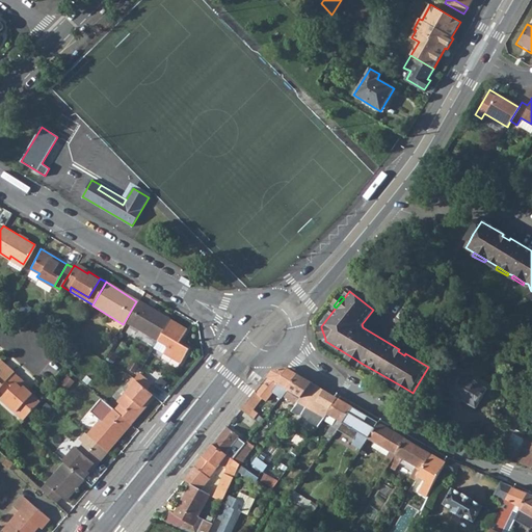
[(125,321),(138,329),(156,340),(168,319),(154,310),(153,312),(143,307),(144,306),(136,301),(125,321)]
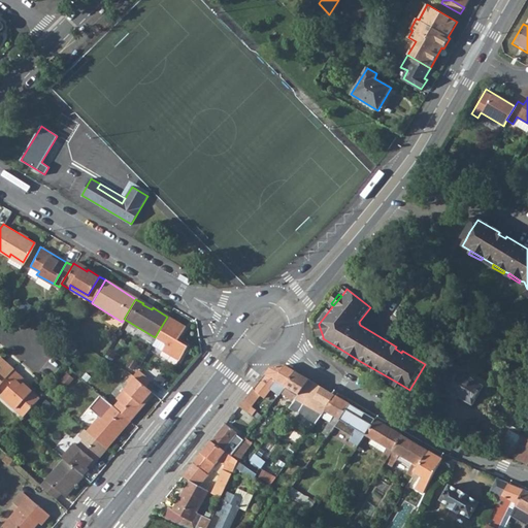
[(167,317),(155,337),(163,342),(160,350),(177,360),(187,345),(175,339),(184,326),(167,317)]
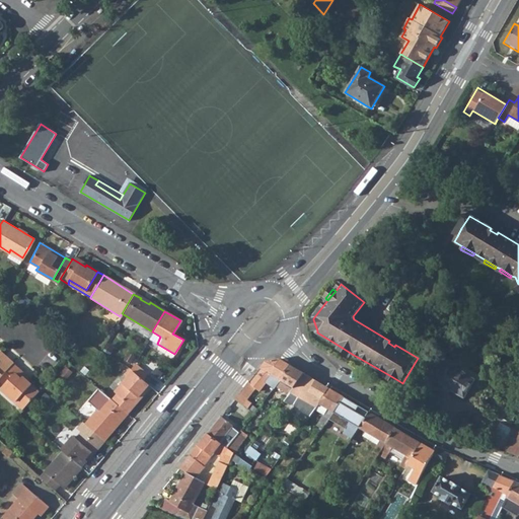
[(151,334),(152,331),(135,321),(134,323),(151,334)]
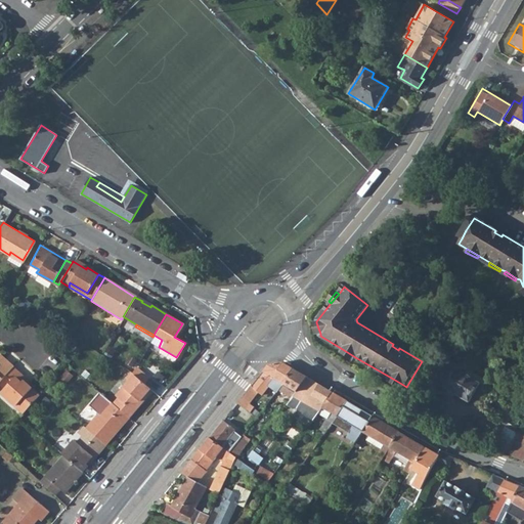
[(354,359),(355,357),(344,350),(343,353),(354,359)]
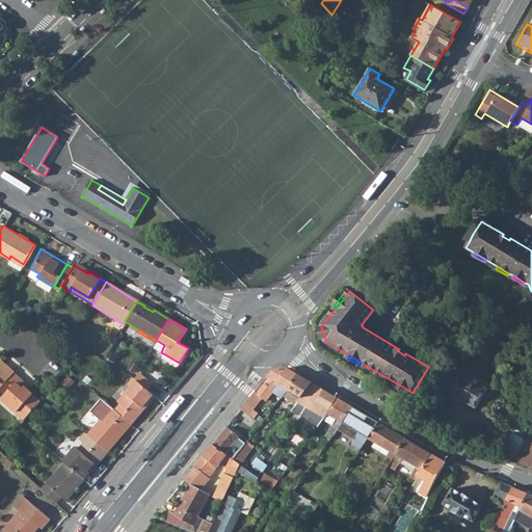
[(0,388),(14,373),(0,361),(0,388)]
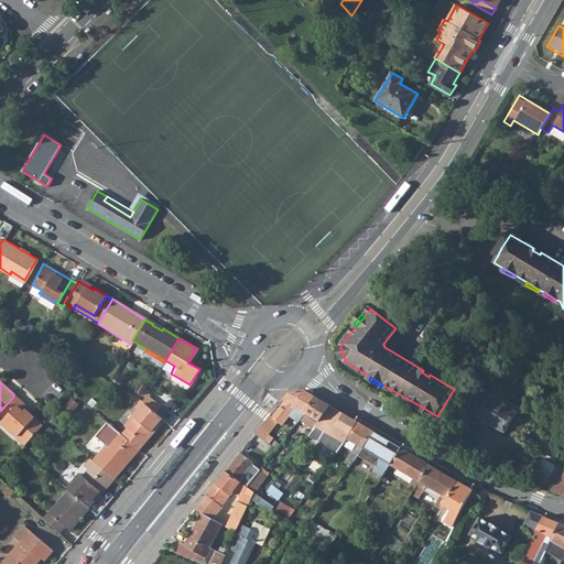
[(466,409),(505,432),(516,411),(505,404),(505,403),(490,396),(489,396),(477,389),(466,409)]
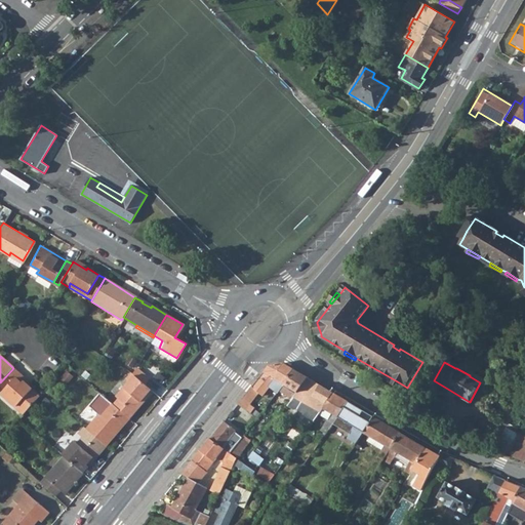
[(255,382),(265,390),(267,387),(269,389),(276,380),(273,378),(284,363),(269,365),(255,382)]
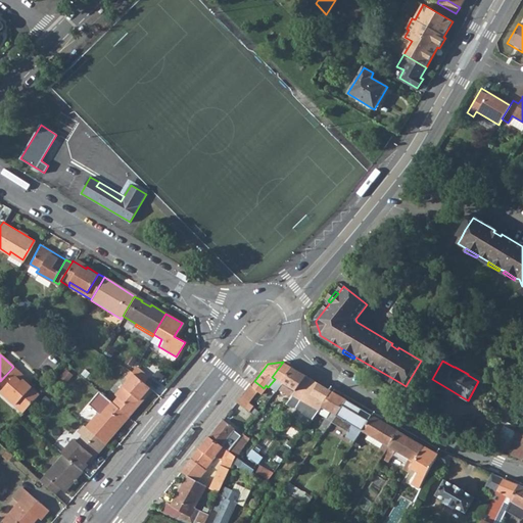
[(275,379),(268,387),(270,388),(266,394),(270,397),(282,382),(293,368),(283,362),(272,377),(275,379)]
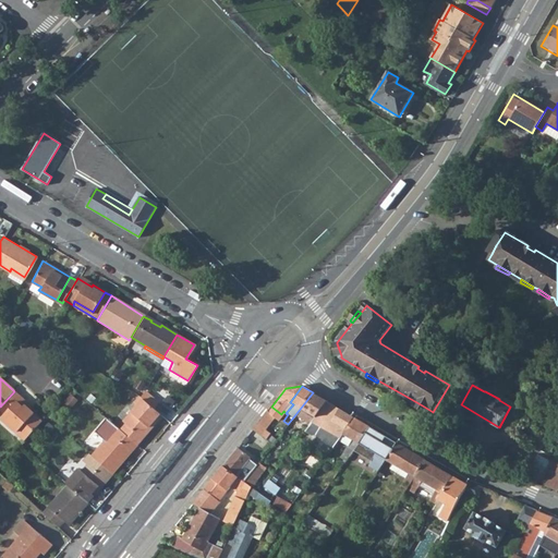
[(138,397),(152,408),(157,402),(144,390),(138,397)]
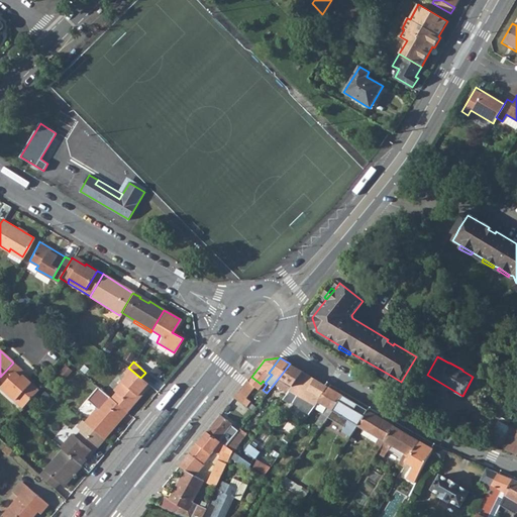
[(13,363),(0,377),(0,381),(3,384),(0,387),(16,401),(18,398),(25,405),(38,390),(26,379),(28,377),(13,363)]
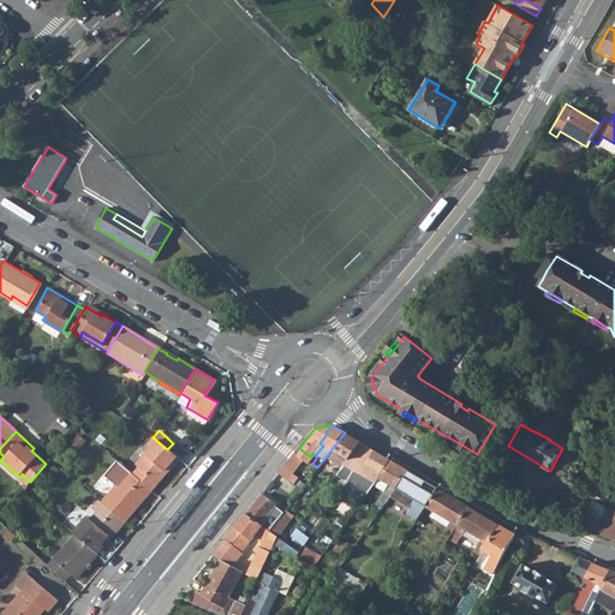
[(332,449),(348,459),(360,442),(345,433),(332,449)]
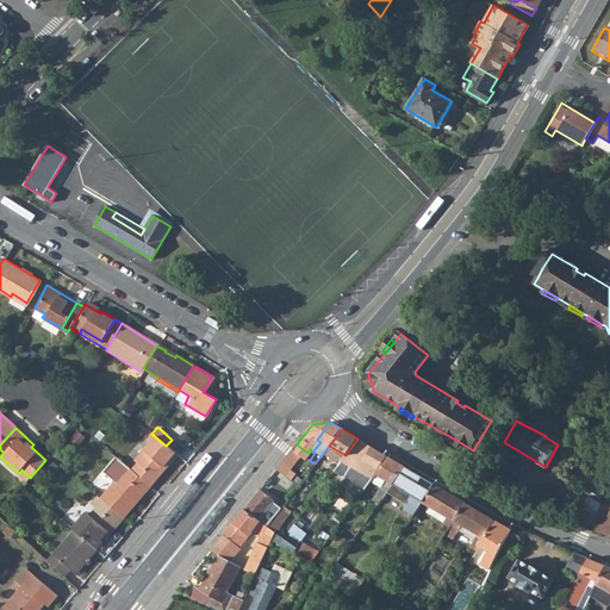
[(135,461),(137,464),(154,478),(165,465),(168,467),(178,456),(166,446),(151,434),(147,440),(150,443),(135,461)]
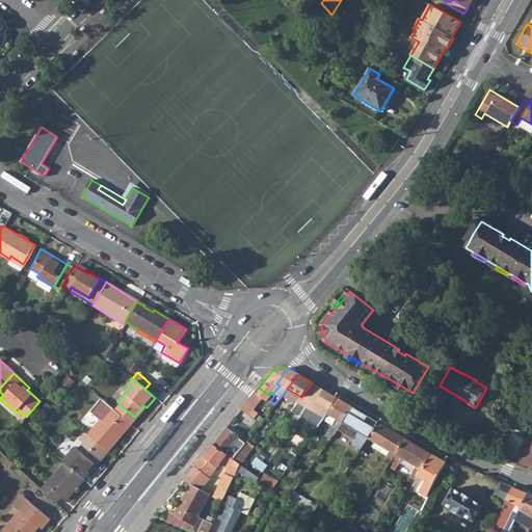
[(301,397),(292,410),(298,415),(302,414),(302,417),(318,427),(324,419),(338,398),(312,382),(301,397)]
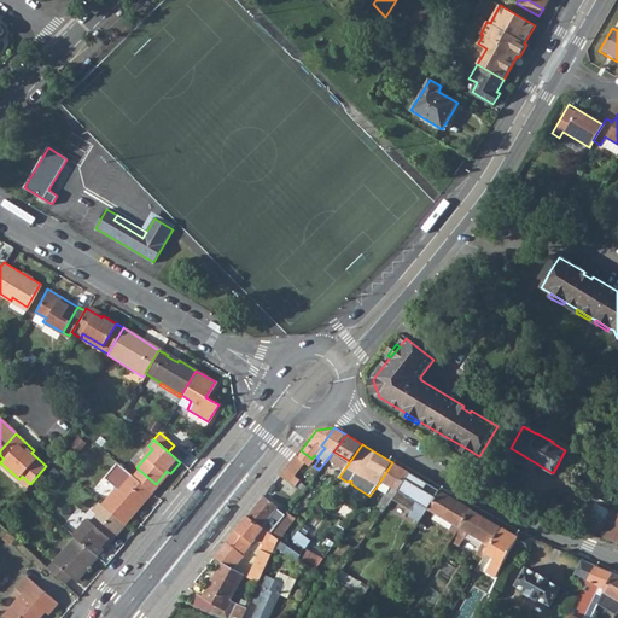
[(473,458),(476,454),(464,447),(461,450),(473,458)]
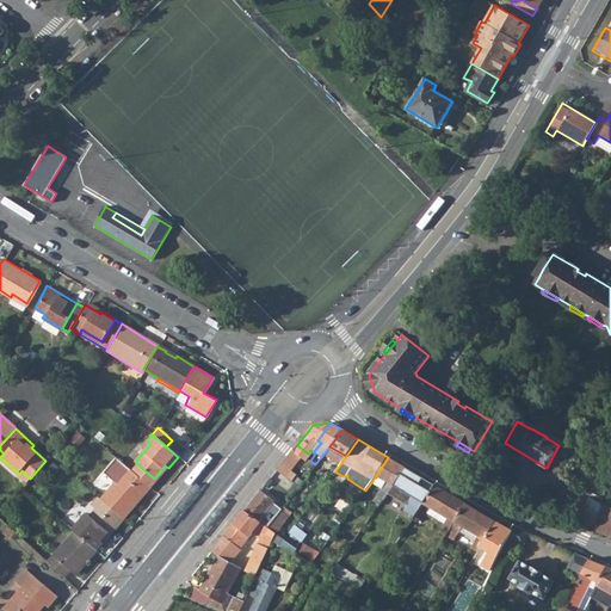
[(304,458),(308,454),(297,445),(277,470),(283,475),(298,455),(304,458)]
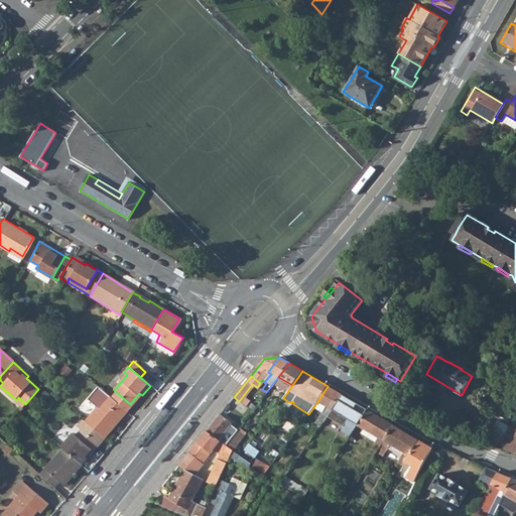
[(314,424),(319,426),(327,416),(342,394),(328,386),(314,406),(323,412),(314,424)]
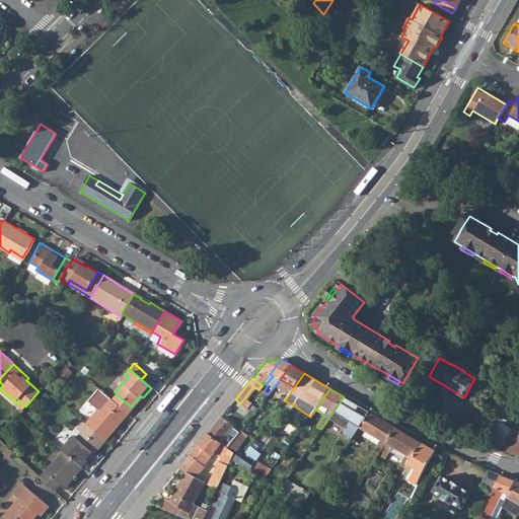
[(85,425),(104,441),(117,428),(115,427),(121,419),(123,420),(129,415),(112,400),(108,397),(98,389),(88,401),(97,410),(85,425)]
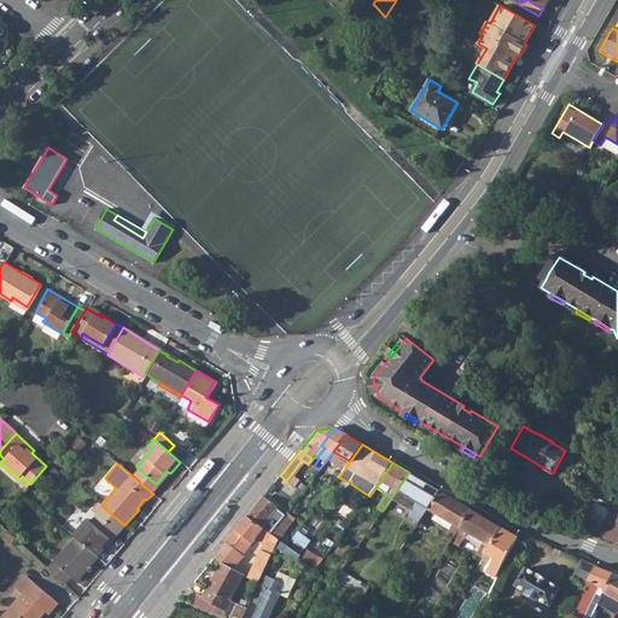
[(139,470),(133,477),(153,494),(170,473),(167,471),(156,484),(139,470)]
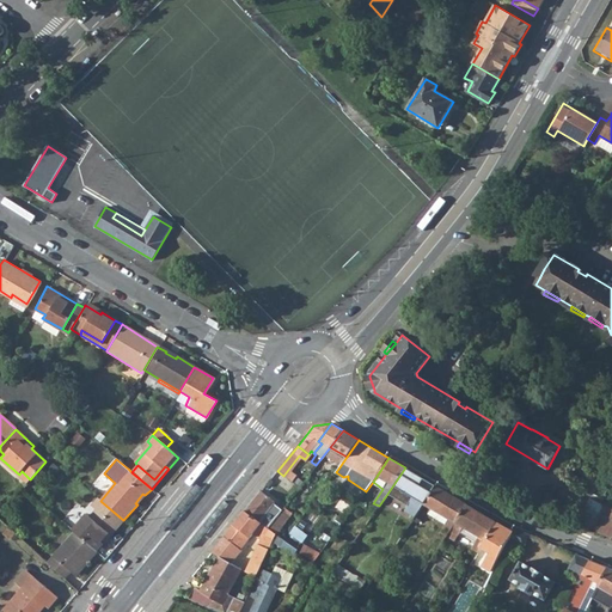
[(405,467),(387,494),(409,506),(405,510),(416,516),(436,487),(405,467)]
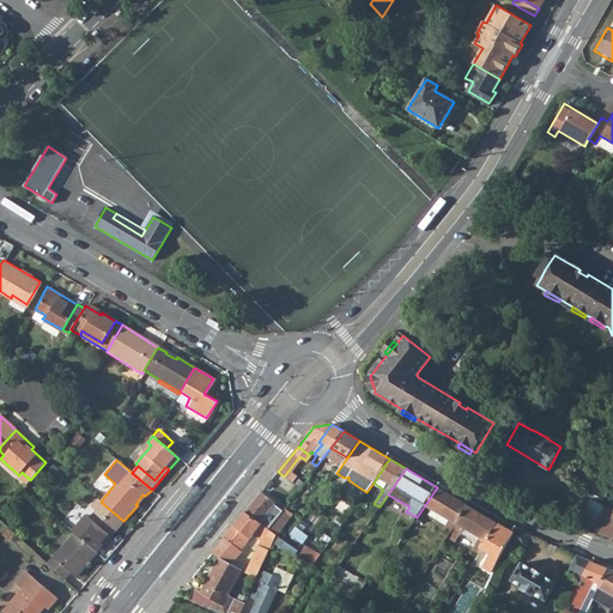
[(201,487),(198,485),(163,528),(162,529),(165,533),(201,487)]
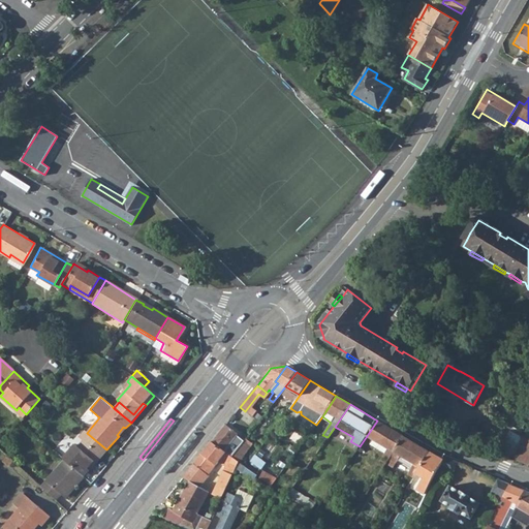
[(385,453),(380,460),(385,463),(386,462),(403,436),(377,421),(360,446),(355,452),(362,456),(371,443),(374,439),(387,448),(385,453)]
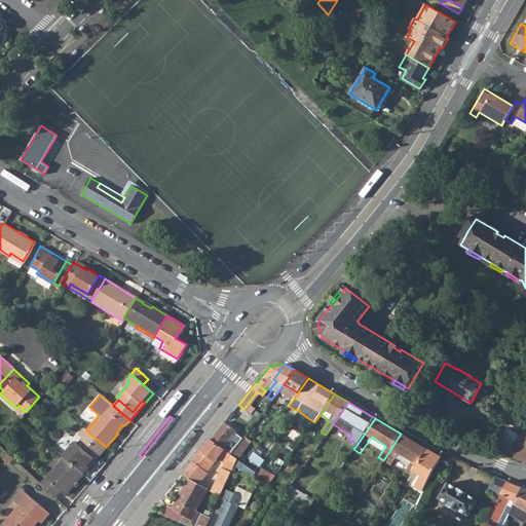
[(231,454),(236,447),(229,441),(236,430),(224,422),(211,439),(231,454)]
